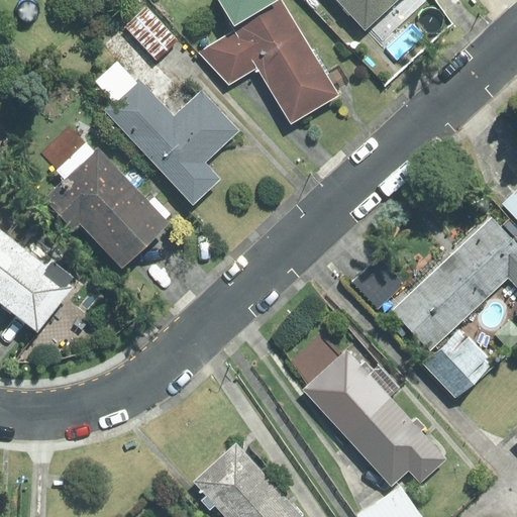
[(280,0),(217,0),(236,29),(259,67),(292,122),(337,95),(280,0)]
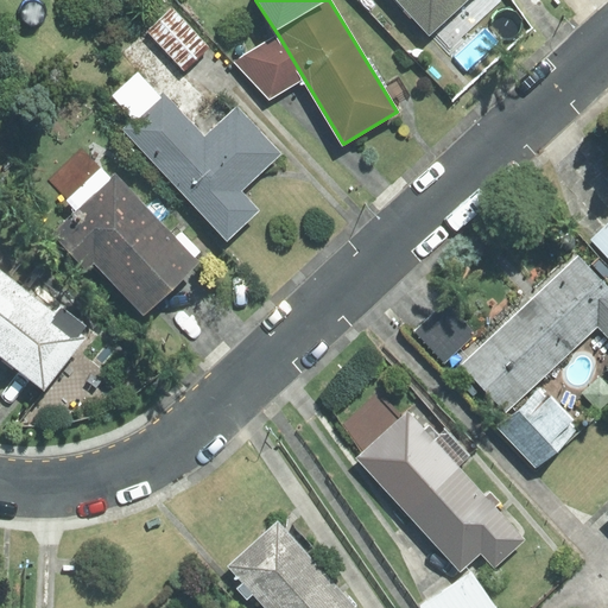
[(398,0),(430,33),(464,0),(398,0)]
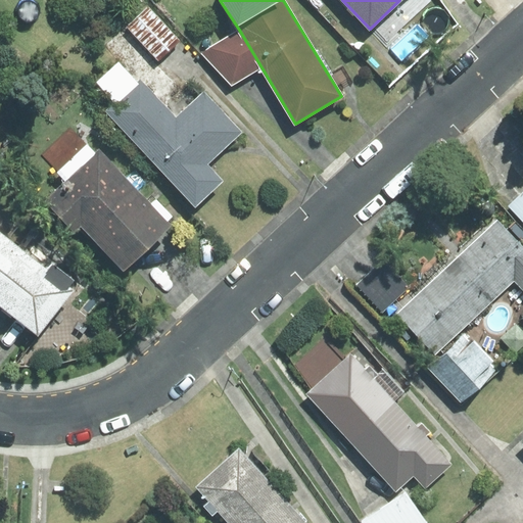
[(126,27),(158,60),(180,41),(147,6),(126,27)]
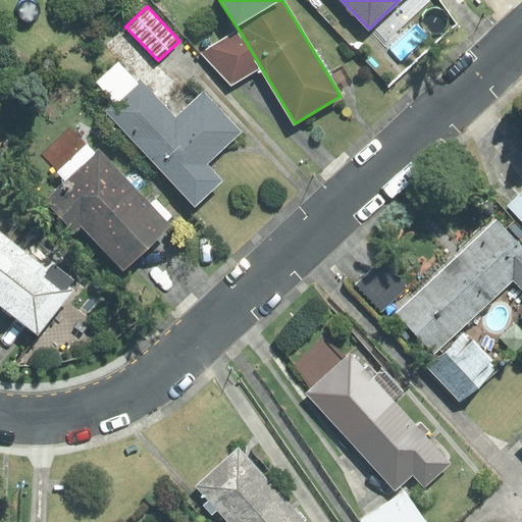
[(261,67),(239,30),(202,53),(231,86),(261,67)]
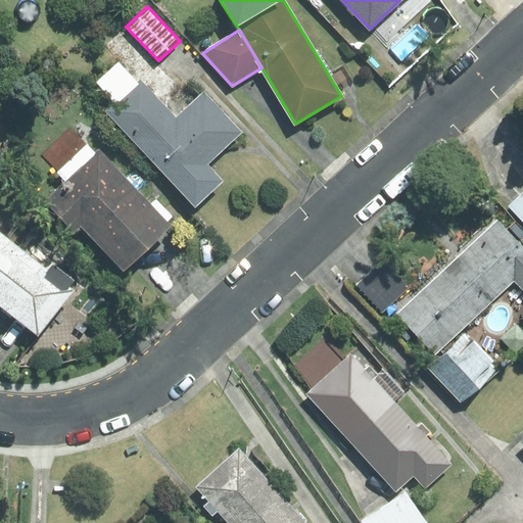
[(115,103),(106,111),(195,206),(223,181),(207,164),(242,132),(204,91),(176,117),(141,81),(138,83),(119,61),(96,82),(115,103)]
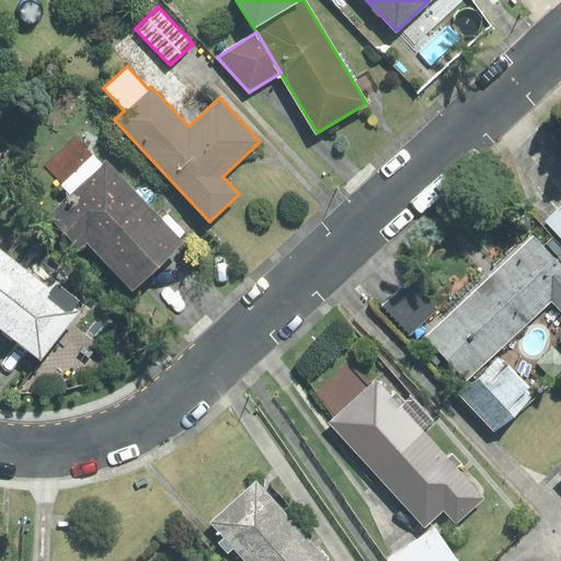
[(132,290),(183,242),(106,161),(103,164),(93,155),(61,184),(70,194),(48,215),(80,248),(87,242),(132,290)]
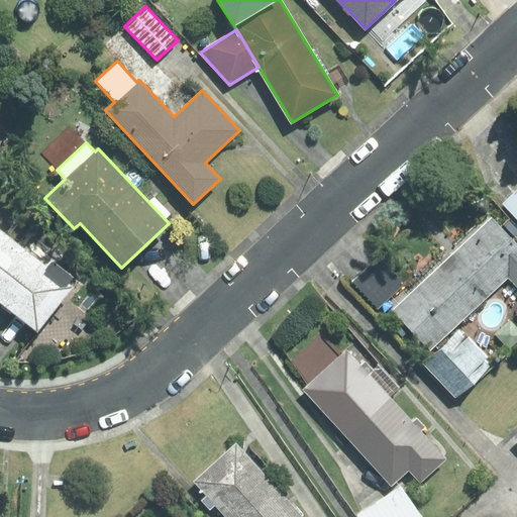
[(516,189),(503,203),(516,218),(516,189)]
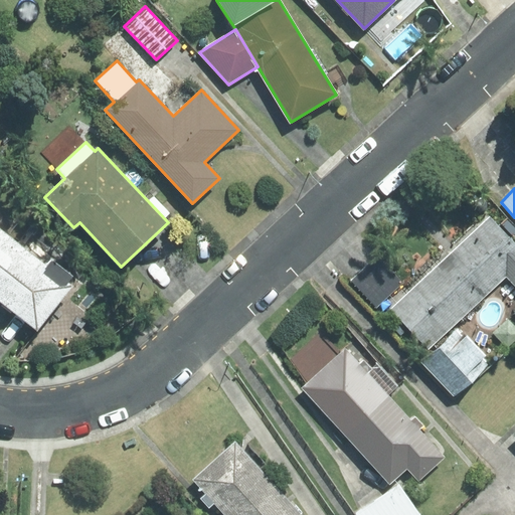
[(506,277),(514,286),(514,239),(490,213),(388,309),(428,351),(506,277)]
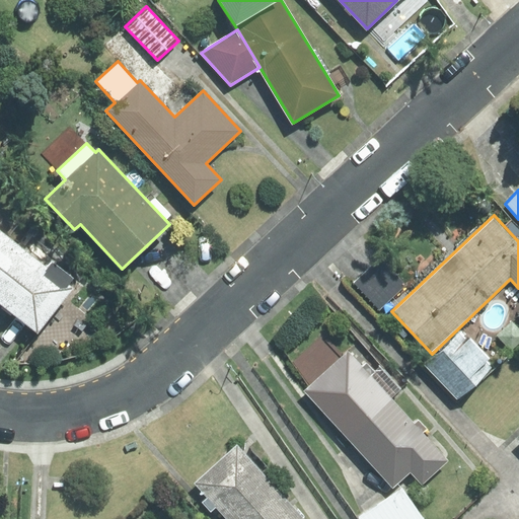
[(0,268),(19,244),(0,229),(0,268)]
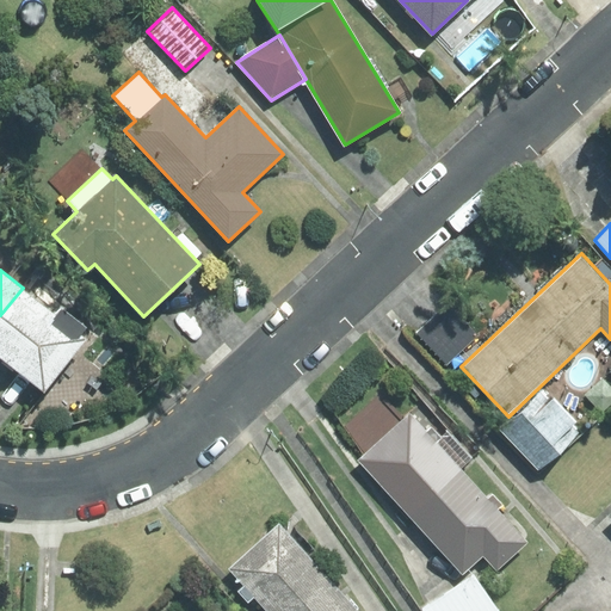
[(55,316),(23,288),(0,315),(0,357),(44,390),(86,338),(82,334),(87,328),(61,308),(55,316)]
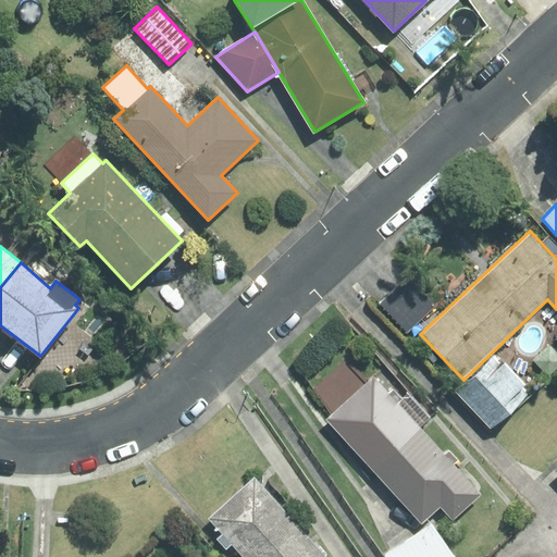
[(409,276),(381,302),(408,332),(436,306),(409,276)]
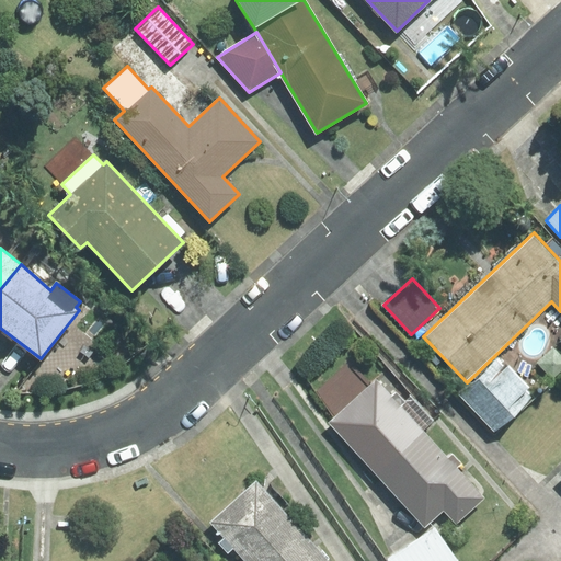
[(560,370),(560,355),(553,347),(538,363),(553,378),(560,370)]
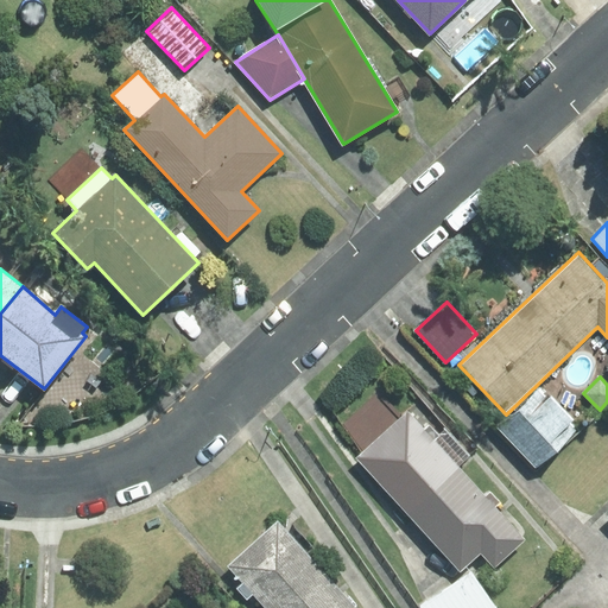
[(581,430),(542,386),(498,426),(537,469),(581,430)]
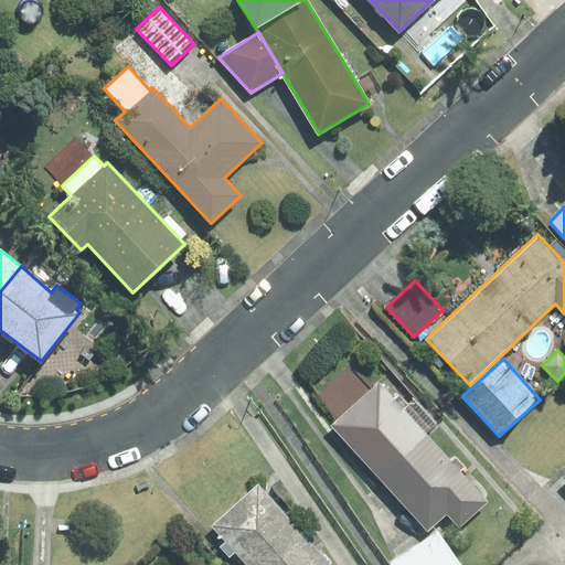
[(380,478),(426,435),(380,383),(332,426),(380,478)]
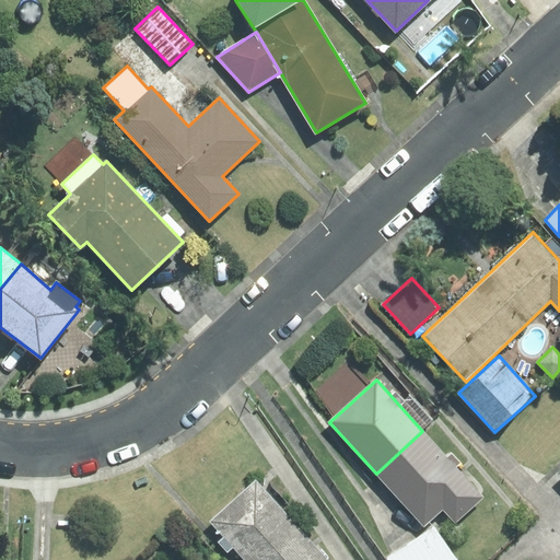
[(422,431),(376,474),(423,525),(443,509),(456,522),(482,498),(422,431)]
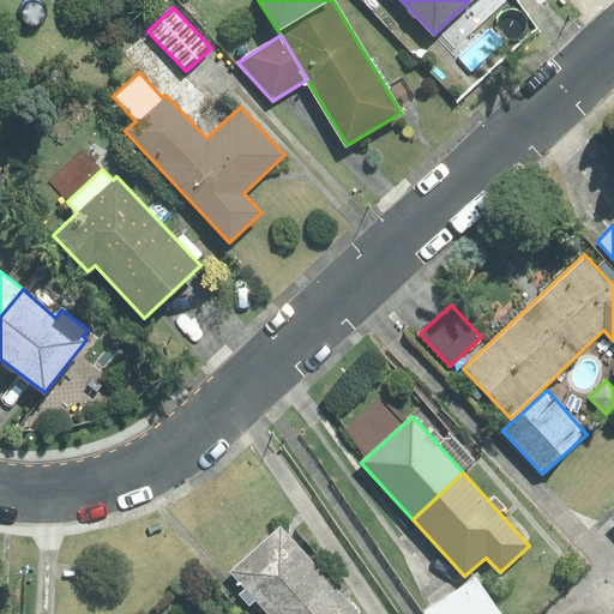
[(351,597),(281,521),(232,566),(275,613),(377,613),(357,593),(351,597)]
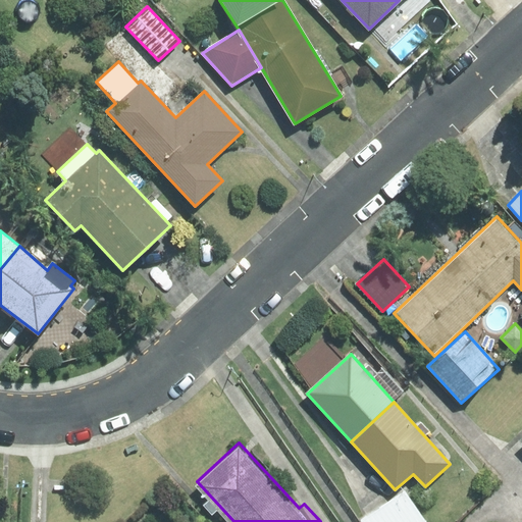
[(423,521),(403,493),(363,521),(423,521)]
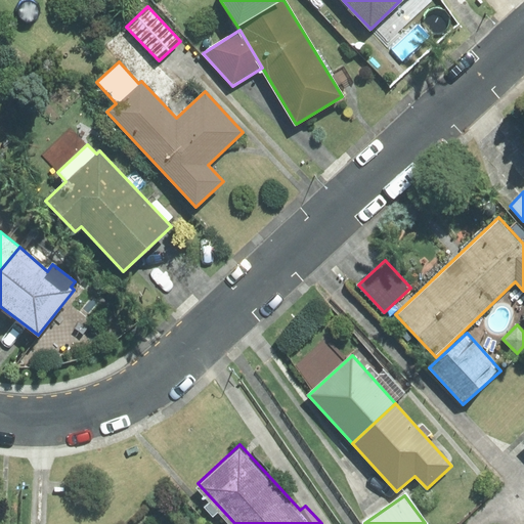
All buildings are outlined.
